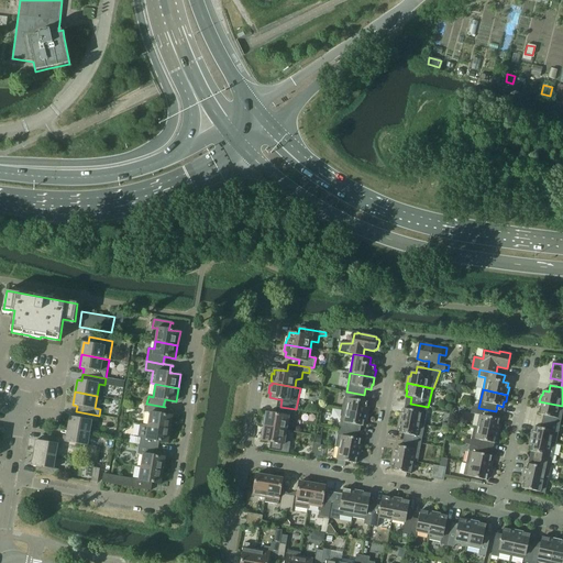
[(346,392),(343,410),(367,415),(368,407),(367,407),(368,401),(363,401),(364,395),(346,392)]
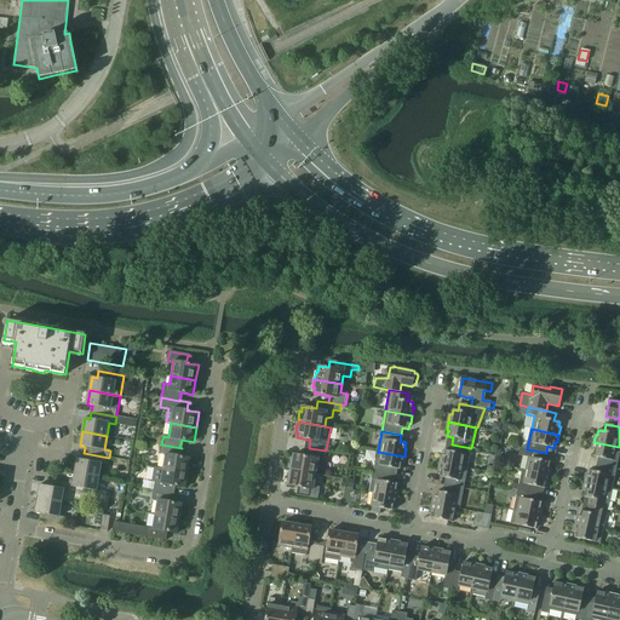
[(598,458),(597,464),(616,469),(619,453),(619,447),(593,442),(592,451),(593,451),(593,457),(598,458)]
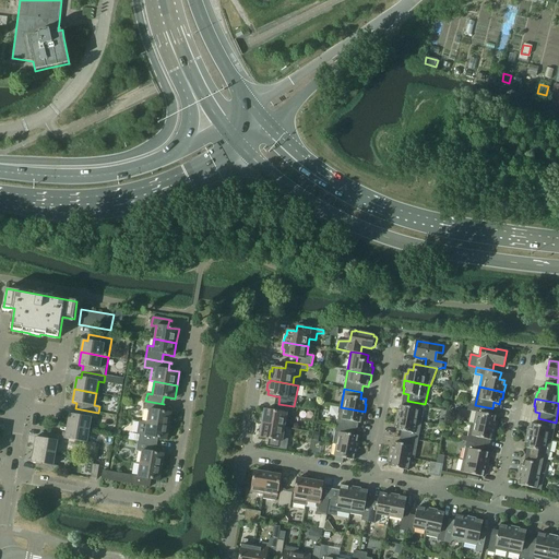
[(150,409),(147,423),(169,426),(171,413),(161,412),(162,404),(164,404),(145,401),(144,409),(150,409)]
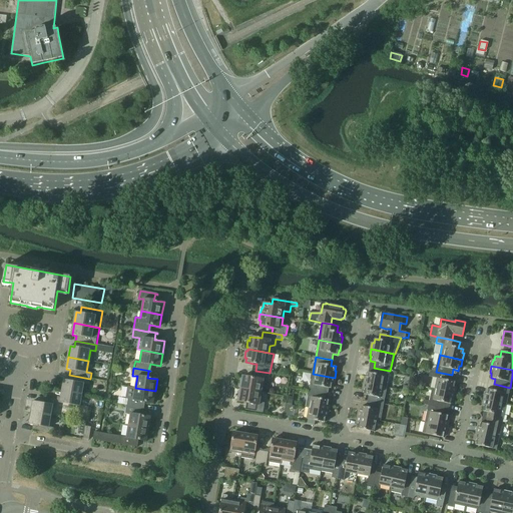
[(366,377),(365,383),(387,387),(390,371),(374,368),(373,373),(368,373),(367,377),(366,377)]
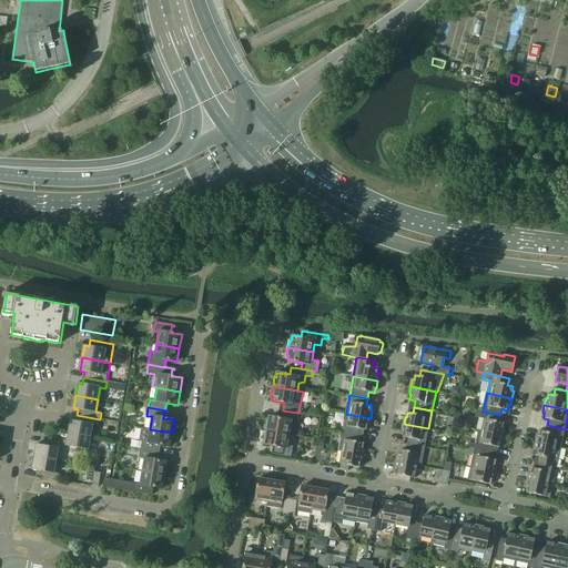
[(267,428),(266,430),(290,434),(291,427),(296,427),(298,413),(283,411),(282,418),(269,416),(269,421),(266,421),(265,428),(267,428)]
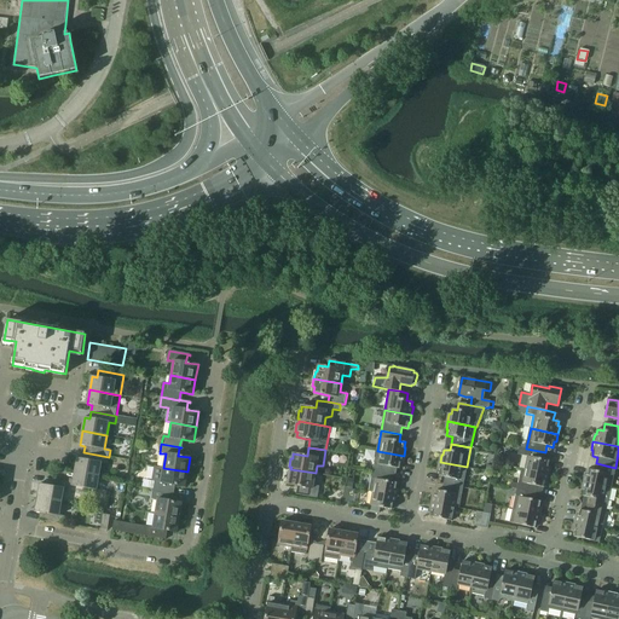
[(526,449),(521,469),(549,474),(550,467),(549,467),(550,461),(544,460),(545,452),(526,449)]
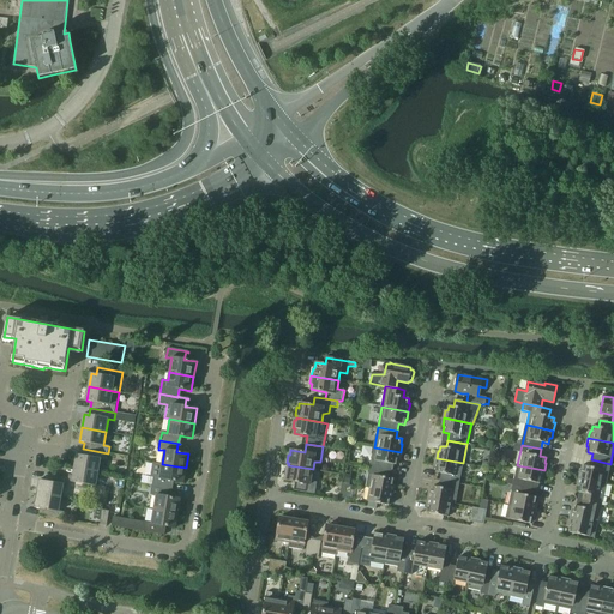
[(374,447),(369,467),(390,471),(391,464),(396,465),(397,459),(399,459),(401,452),(374,447)]
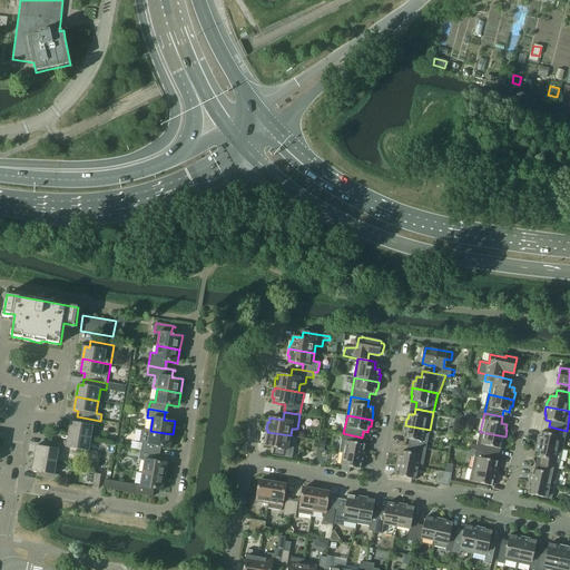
[(71,422),(69,434),(91,439),(94,426),(99,428),(100,421),(77,416),(76,422),(71,422)]
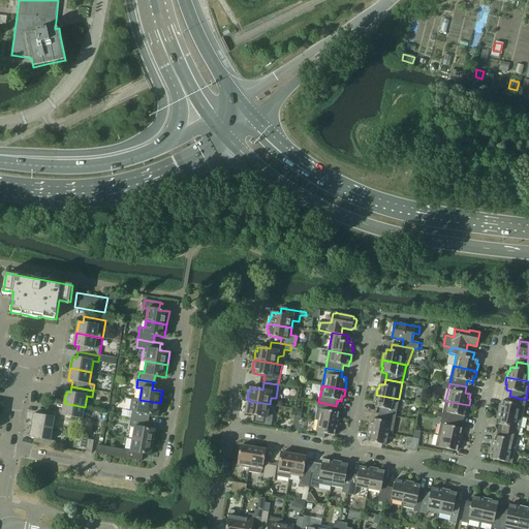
[(380,408),(379,413),(396,416),(399,399),(376,395),(374,402),(376,402),(375,407),(380,408)]
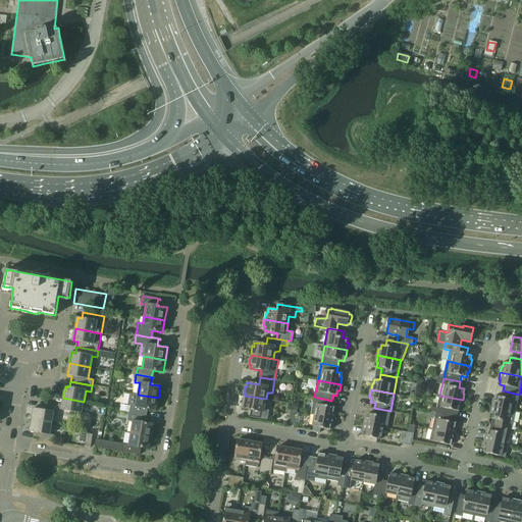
[(493,400),(492,407),(515,412),(519,395),(503,390),(502,397),(497,396),(496,401),(493,400)]
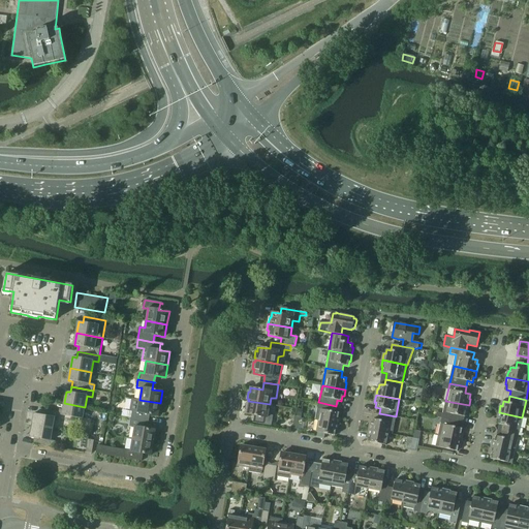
[(132,399),(130,411),(132,412),(131,418),(149,422),(147,421),(148,414),(150,414),(158,416),(160,403),(139,400),(132,399)]
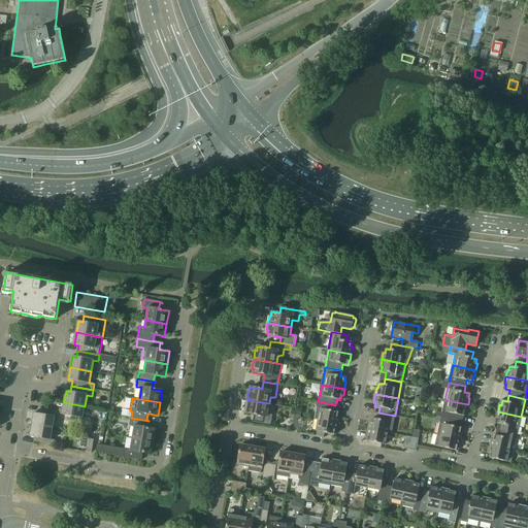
[(269,403),(248,400),(248,402),(246,401),(244,408),(246,409),(245,414),(257,416),(256,422),(271,425),(273,413),(268,411),(269,403)]
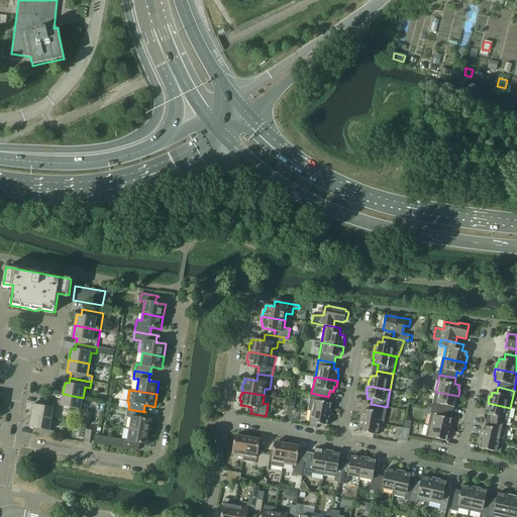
[(426,403),(426,407),(432,408),(448,412),(449,406),(454,407),(455,403),(456,403),(458,396),(435,392),(432,404),(426,403)]
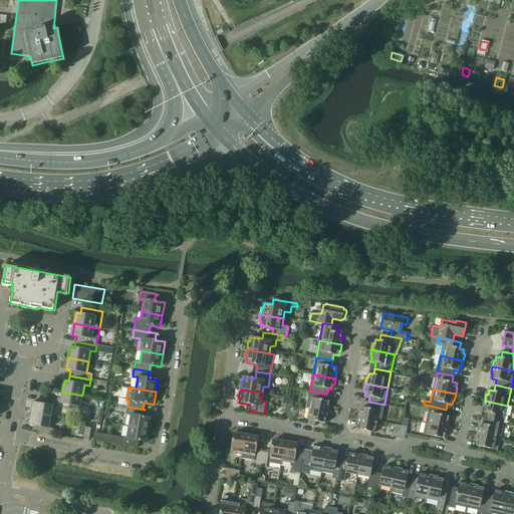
[(306,408),(310,409),(329,412),(330,406),(328,406),(329,401),(325,400),(326,395),(309,391),(306,408)]
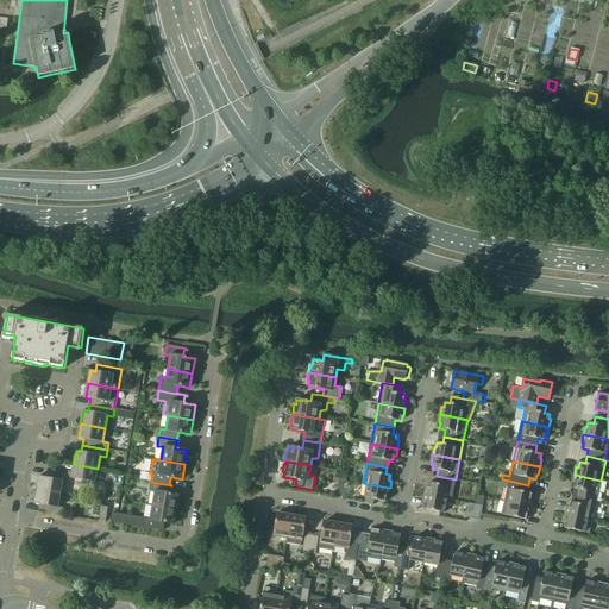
[(74,464),(73,472),(71,478),(95,482),(98,469),(74,464)]
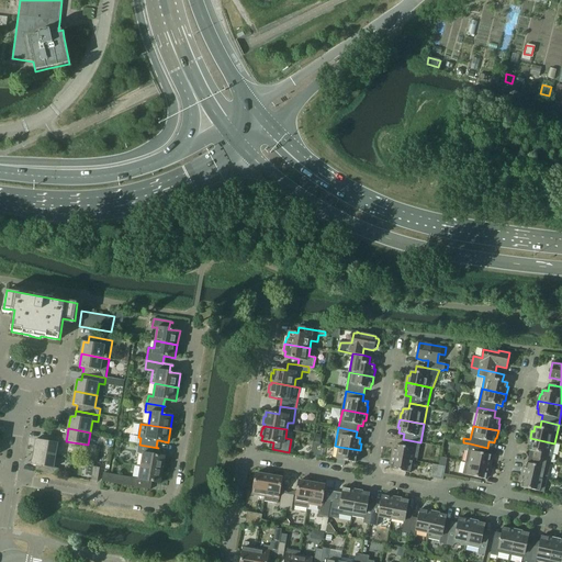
[(36,439),(34,452),(56,456),(58,444),(64,445),(64,441),(66,441),(67,436),(64,435),(63,437),(42,434),(41,440),(36,439)]
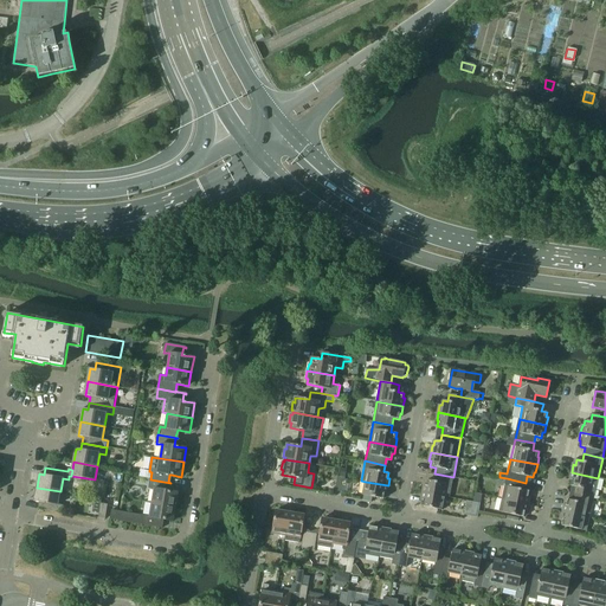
[(577,487),(575,494),(594,498),(598,478),(572,472),(571,481),(572,481),(571,485),(577,487)]
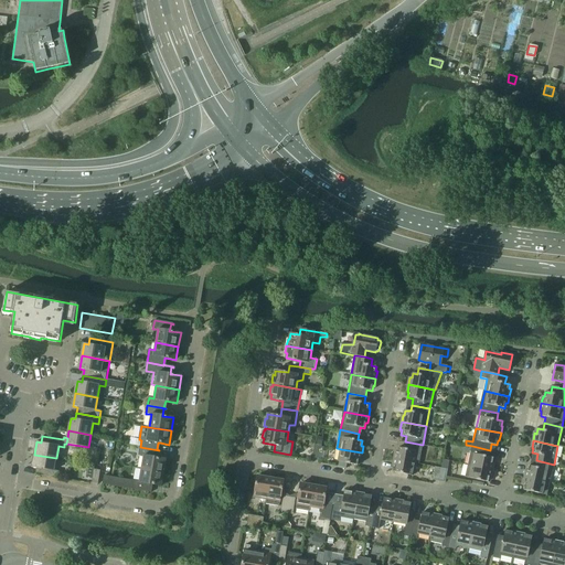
[(395,452),(394,459),(415,464),(419,464),(423,445),(405,441),(404,448),(398,447),(397,452),(395,452)]
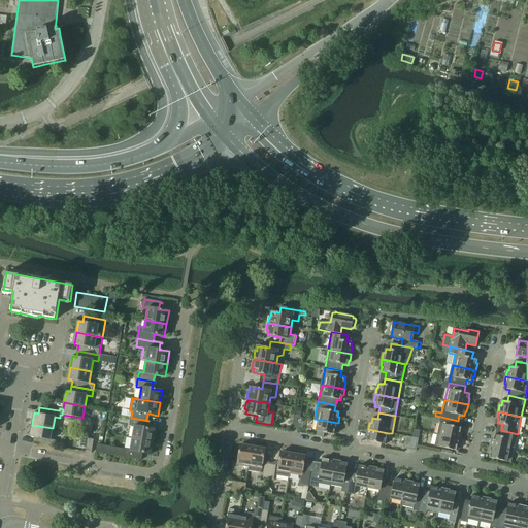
[(300,417),(295,416),(292,428),(298,429),(300,417)]
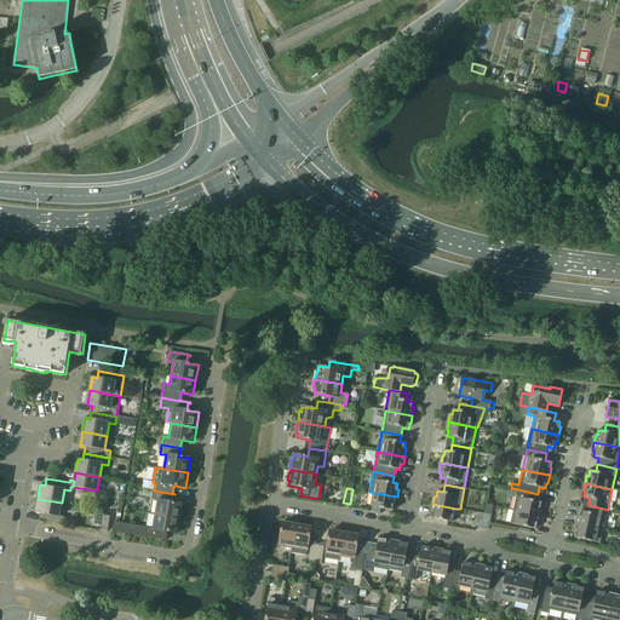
[(518,489),(514,510),(540,516),(543,507),(540,507),(541,503),(537,501),(538,494),(518,489)]
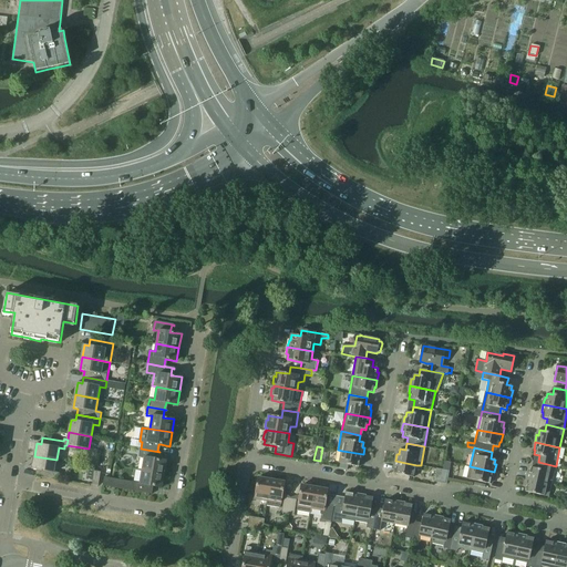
[(144,457),(142,471),(165,474),(167,461),(156,459),(157,452),(160,452),(141,449),(140,456),(144,457)]
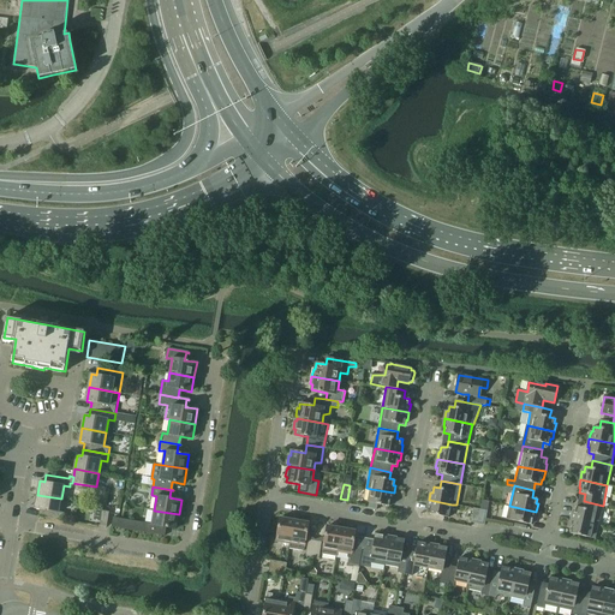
[(394,493),(371,489),(369,502),(389,506),(390,501),(393,501),(394,493)]
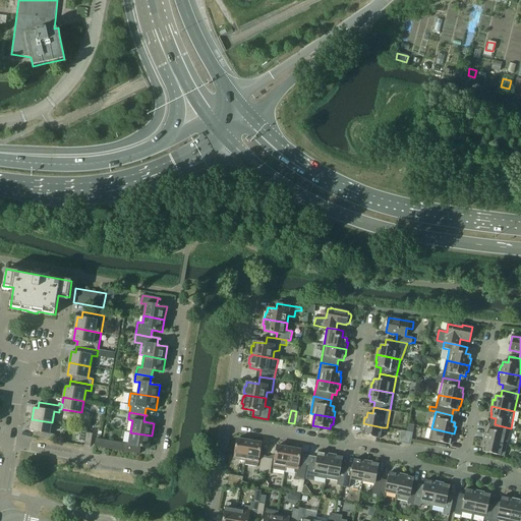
[(52,422),(32,419),(30,430),(34,431),(33,438),(54,441),(55,435),(50,433),(52,422)]
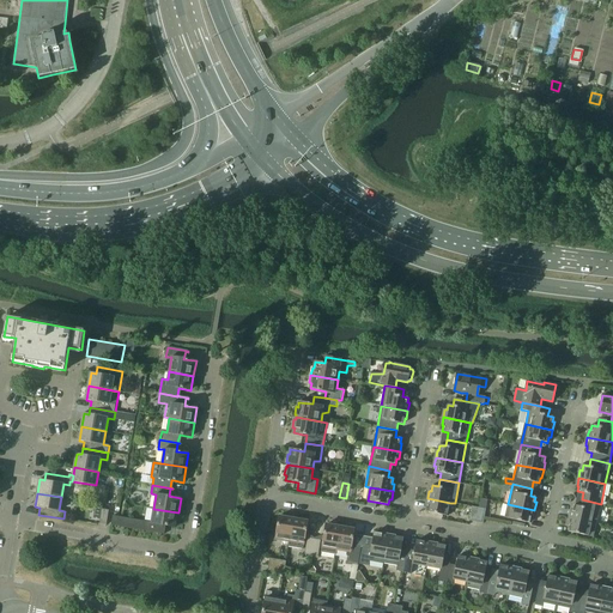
[(450,503),(428,498),(426,507),(429,507),(428,511),(448,516),(450,503)]
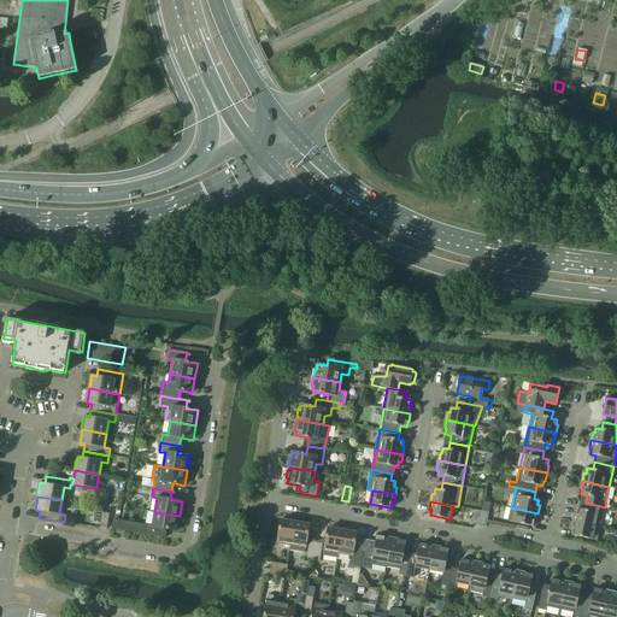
[(575,513),(574,521),(600,527),(605,507),(586,503),(583,510),(579,509),(577,513),(575,513)]
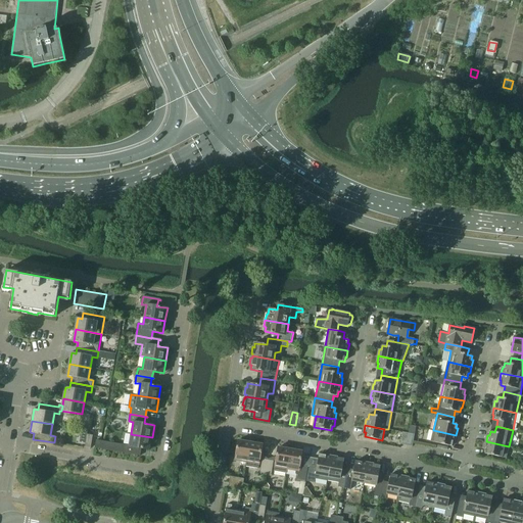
[(456,435),(433,430),(430,441),(452,446),(453,441),(455,442),(456,435)]
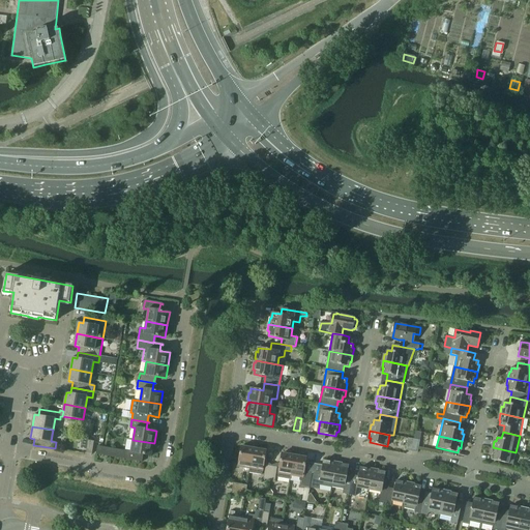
[(406,450),(412,451),(414,439),(408,438),(406,450)]
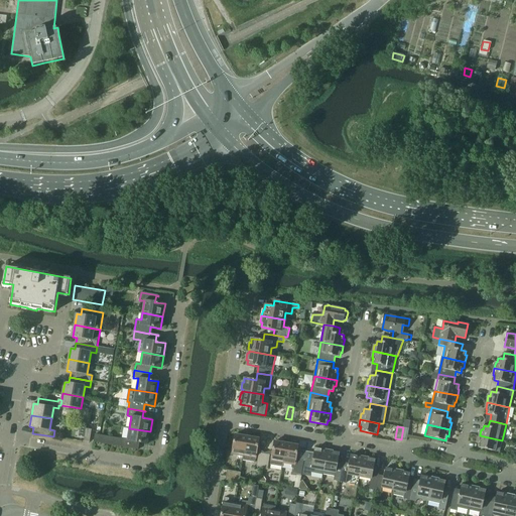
[(403,427),(401,439),(407,440),(409,428),(403,427)]
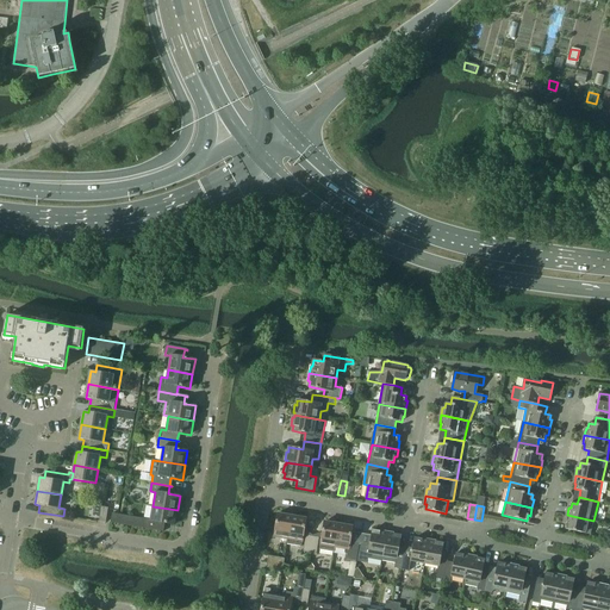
[(145,518),(143,528),(163,531),(163,530),(161,530),(162,523),(175,524),(178,510),(153,506),(150,520),(145,518)]
